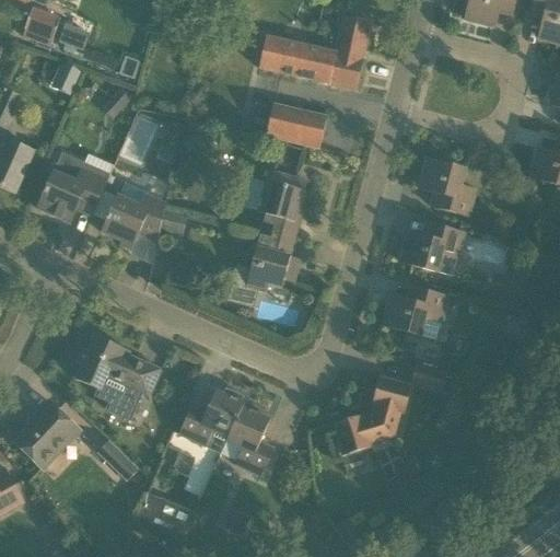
[(501,0),(514,3),(514,0),(468,0),(465,18),(494,25),(501,0)]
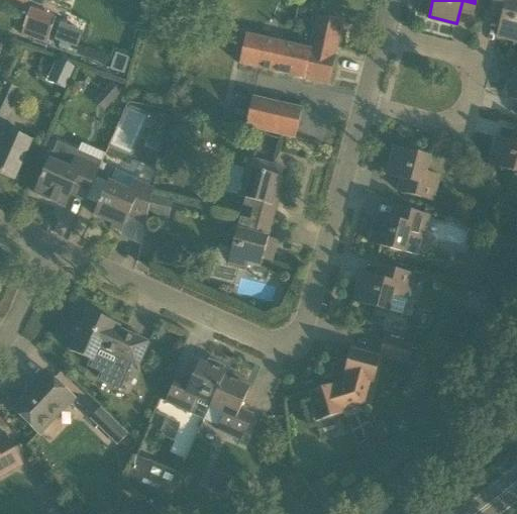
[(503,10),(500,20),(496,34),(516,39),(516,0),(492,0),(490,7),(503,10)]
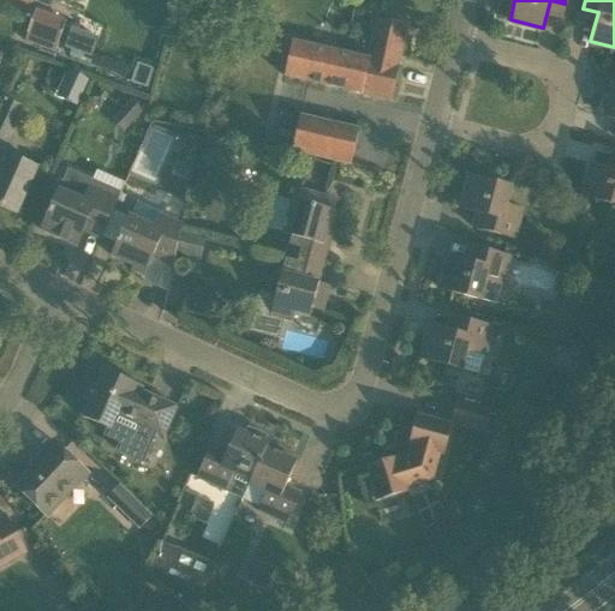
[(30,5),(22,28),(52,39),(60,16),(30,5)]
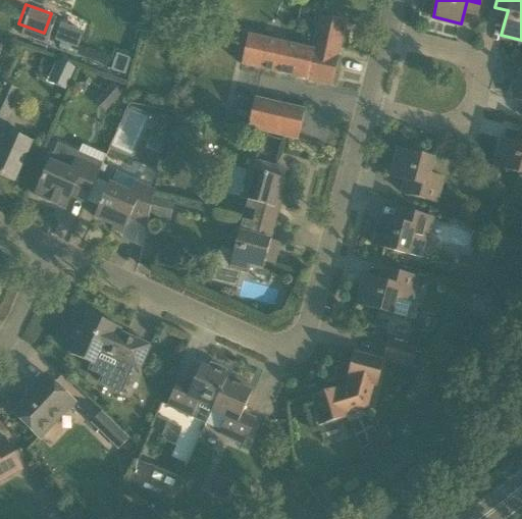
[(313,47),(306,78),(331,83),(346,18),(320,13),(312,47),(313,47)]
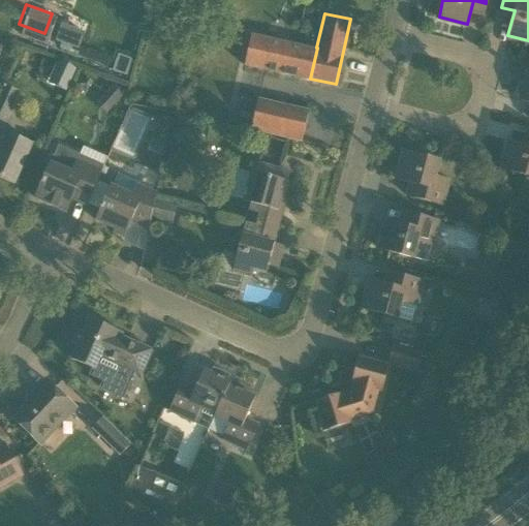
[(317,48),(316,48),(251,33),(245,63),(310,79),(317,48)]
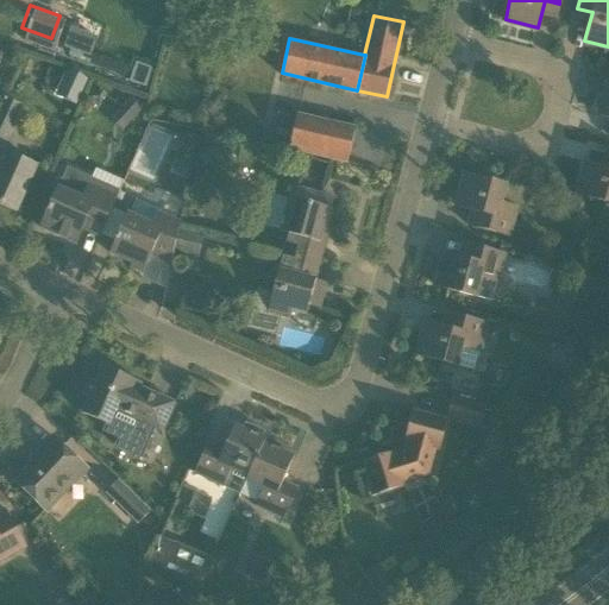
[(73,100),(85,77),(70,70),(58,93),(73,100)]
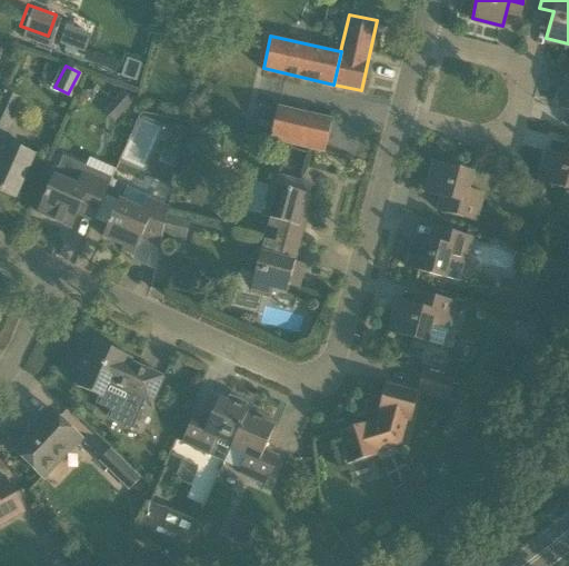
[(568,75),(567,75),(563,86),(560,88),(558,91),(557,95),(557,98),(559,102),(559,105),(568,107),(568,75)]
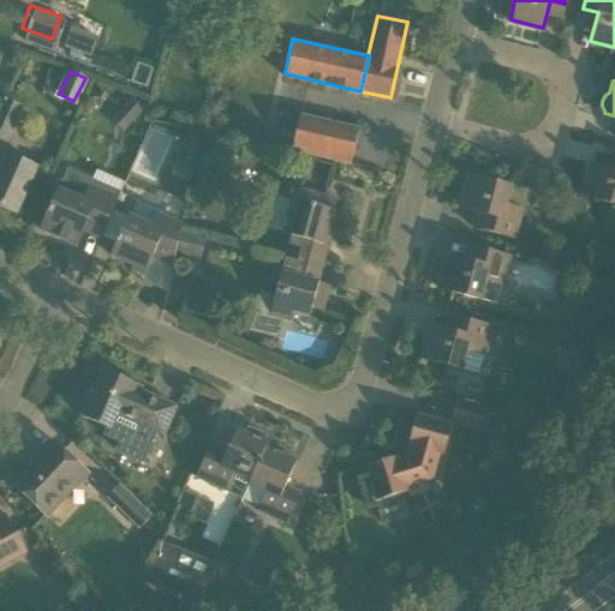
[(23,103),(5,95),(0,105),(0,124),(11,130),(23,103)]
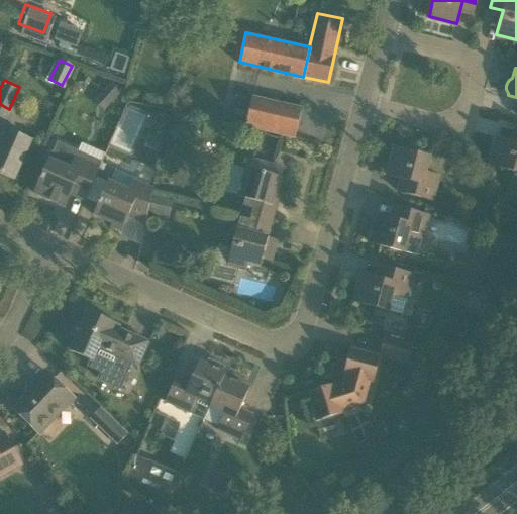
[(245,125),(295,136),(302,105),(252,94),(245,125)]
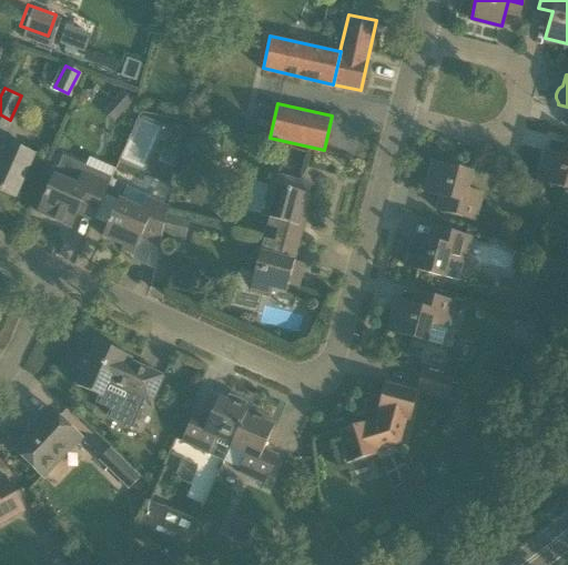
[(34,151),(2,138),(0,135),(0,188),(16,194),(34,151)]
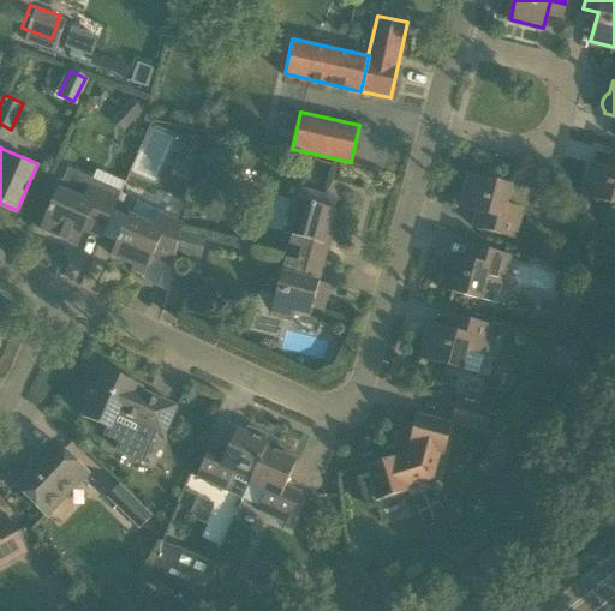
[(614,167),(591,161),(583,193),(614,202),(614,167)]
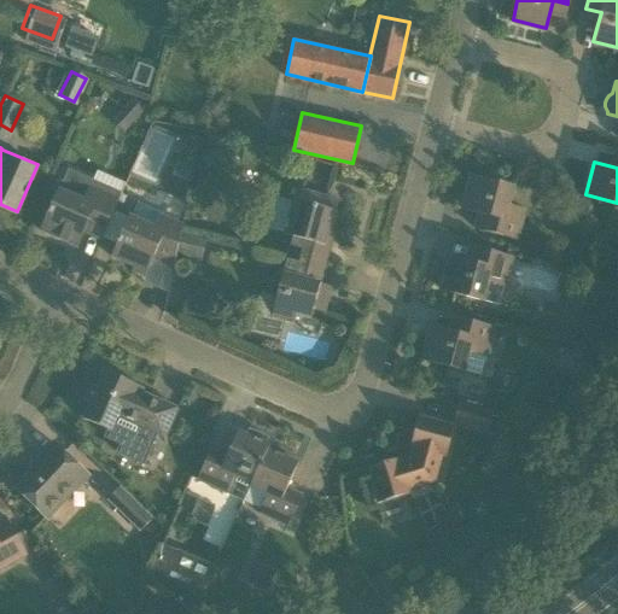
[(69,167),(59,188),(41,228),(77,244),(83,228),(101,237),(117,198),(89,186),(93,177),(69,167)]
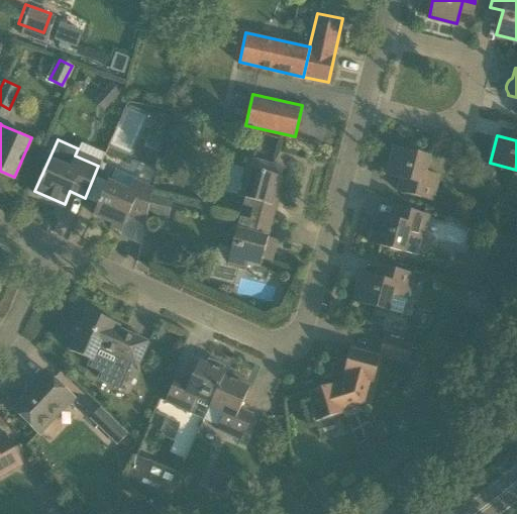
[(410,179),(407,192),(432,198),(438,175),(424,171),(429,155),(394,145),(387,173),(410,179)]
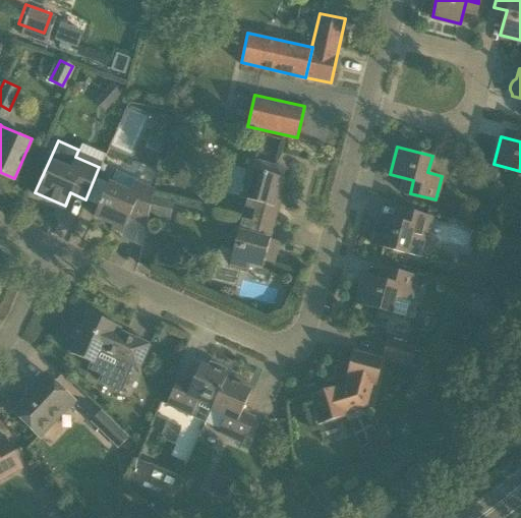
[(274,222),(280,200),(276,200),(285,167),(249,158),(239,196),(244,197),(240,213),(274,222)]
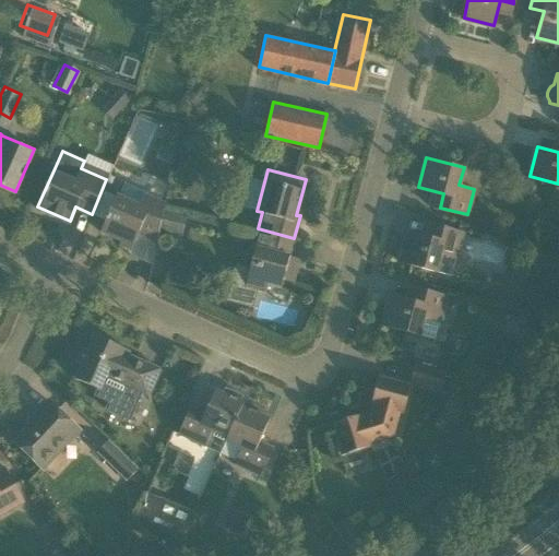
[(125,181),(119,194),(117,193),(100,229),(121,239),(119,243),(131,248),(139,231),(157,239),(159,229),(164,208),(165,202),(144,192),(145,190),(125,181)]
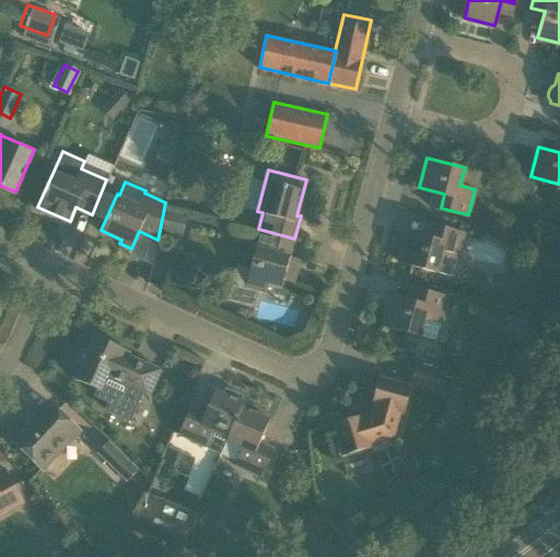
[(164,208),(160,230),(183,235),(187,212),(164,208)]
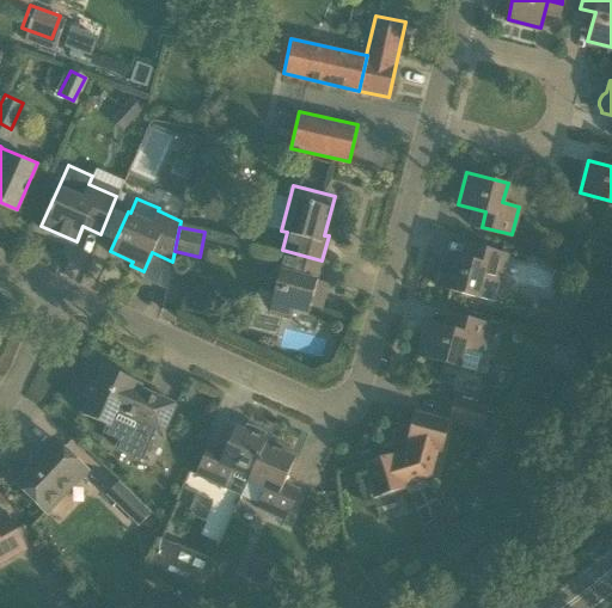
[(477,245),(472,259),(445,252),(436,284),(478,295),(483,276),(499,281),(506,253),(477,245)]
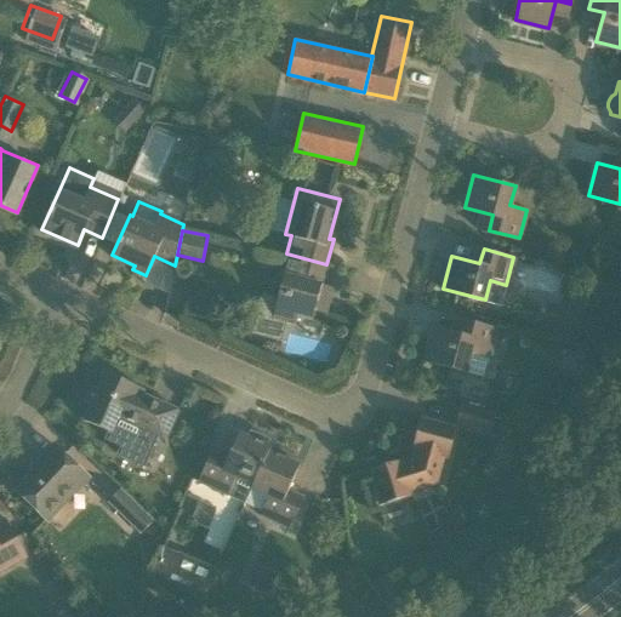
[(280,338),(285,320),(295,323),(297,314),(312,318),(314,309),(326,312),(332,285),(322,283),(326,264),(286,253),(280,273),(284,274),(273,314),(258,310),(254,331),(280,338)]
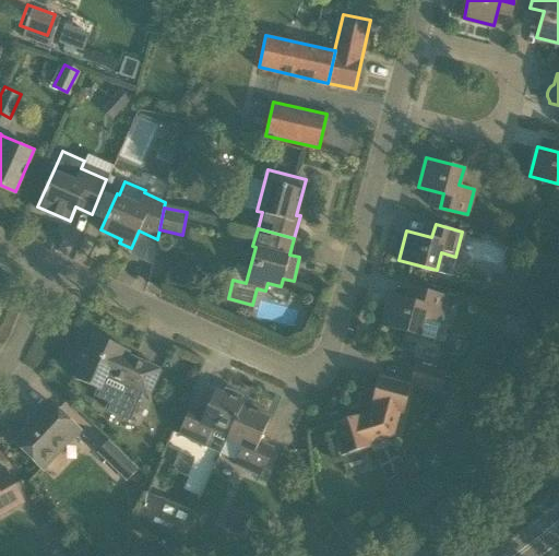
[(415,300),(404,297),(390,294),(381,323),(435,338),(445,295),(418,287),(415,300)]
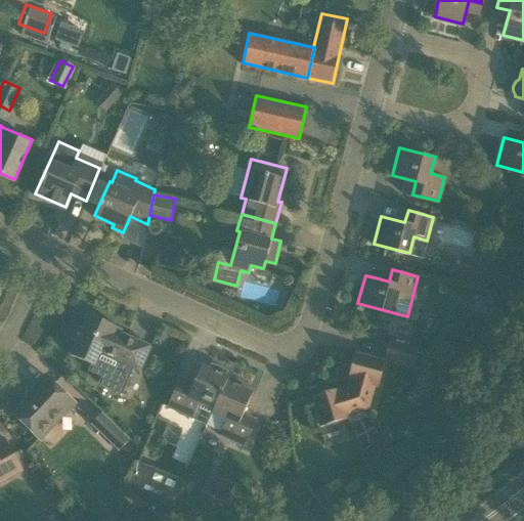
[(504,299),(500,314),(520,318),(523,303),(504,299)]
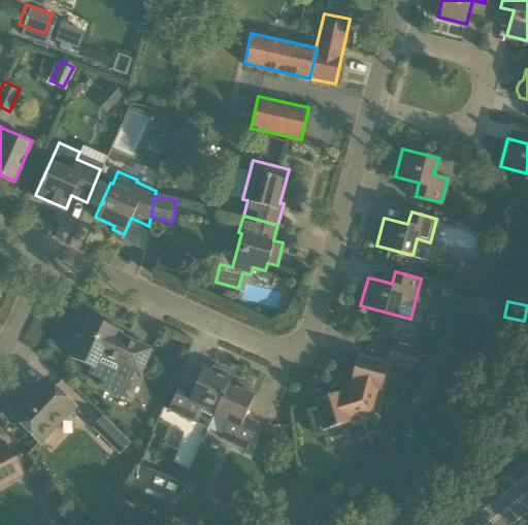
[(122,394),(133,369),(140,372),(151,348),(120,333),(121,329),(90,316),(84,329),(79,327),(72,340),(77,342),(71,356),(93,365),(90,371),(103,378),(100,385),(122,394)]
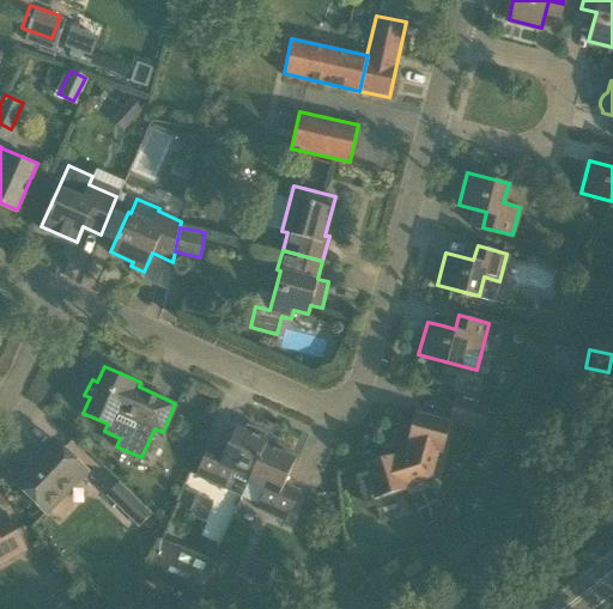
[(450,415),(485,425),(490,408),(455,399),(450,415)]
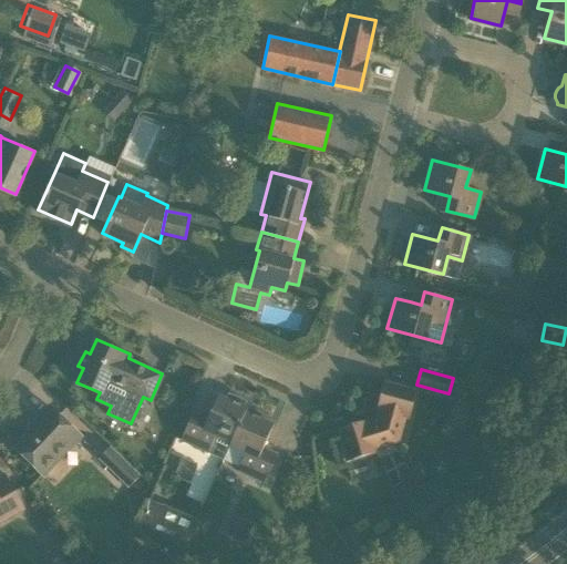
[(367,423),(366,419),(338,428),(343,443),(339,444),(342,458),(347,457),(348,460),(375,451),(374,448),(399,441),(405,417),(409,418),(416,389),(384,380),(377,408),(380,409),(378,420),(367,423)]
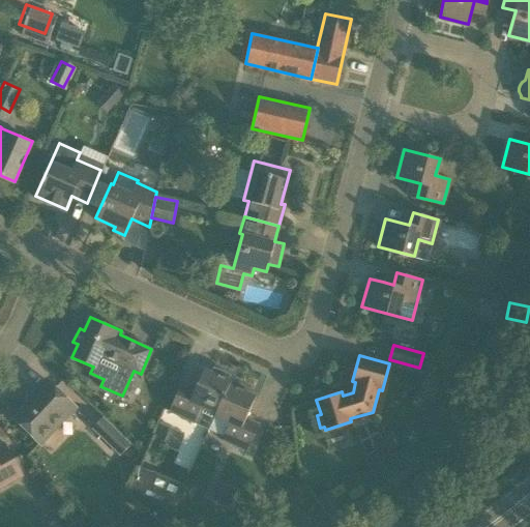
[(195,421),(209,428),(229,383),(230,383),(231,380),(204,368),(194,390),(180,384),(169,410),(195,421)]
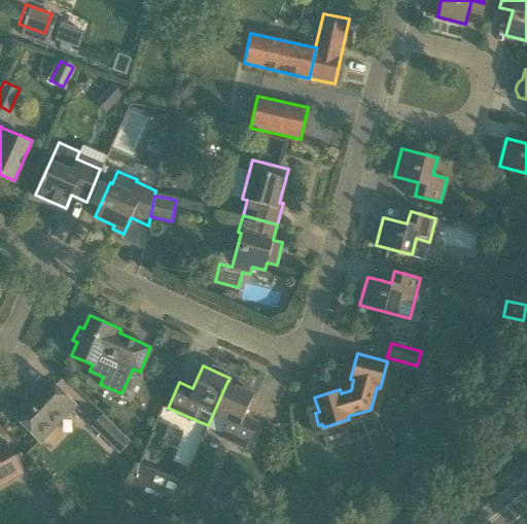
[(54,425),(64,415),(75,404),(45,376),(32,391),(34,393),(13,415),(40,441),(54,425)]
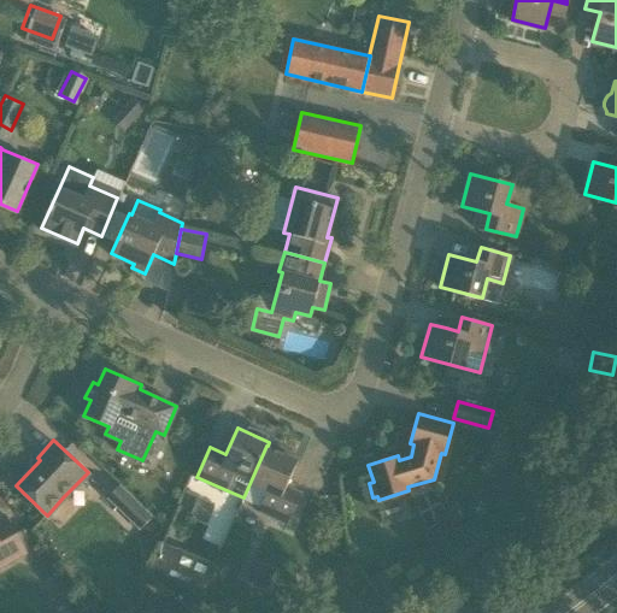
[(298,460),(268,446),(266,446),(244,497),(260,506),(258,510),(288,523),(301,494),(286,487),(298,460)]
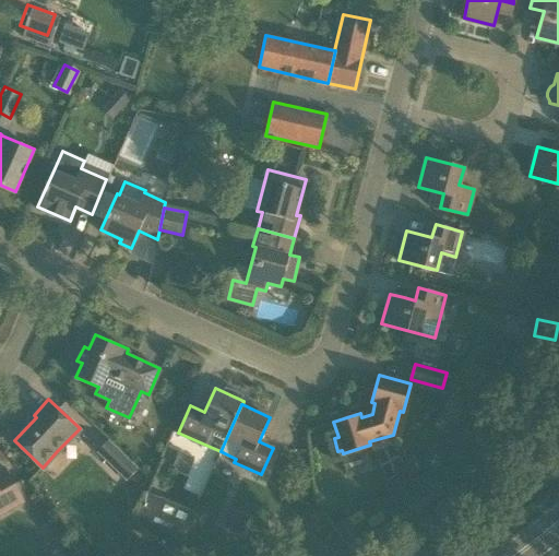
[(97,450),(127,478),(139,466),(109,438),(97,450)]
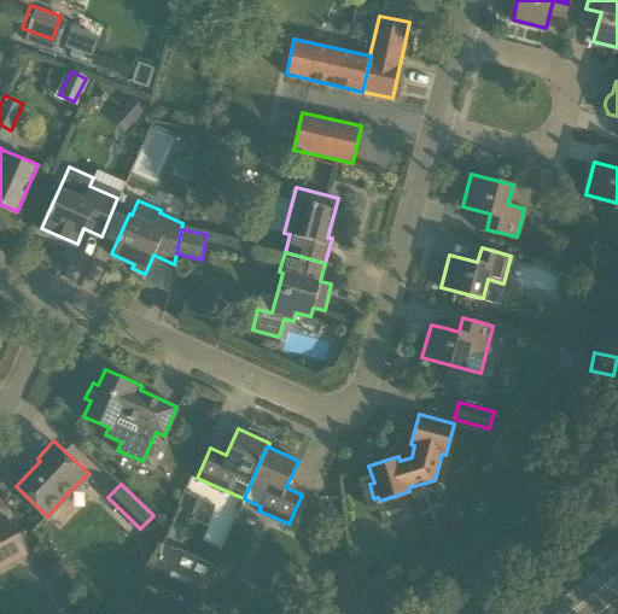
[(0,566),(27,551),(5,514),(0,516),(0,566)]
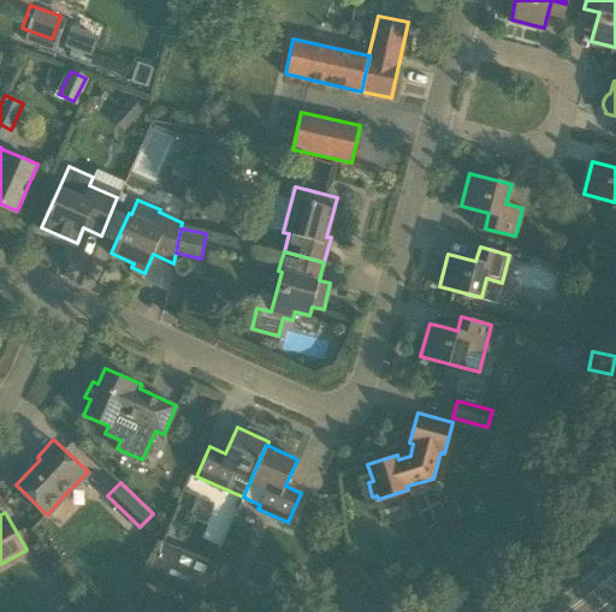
[(147,570),(191,611),(213,562),(176,545),(175,546),(161,540),(147,570)]
